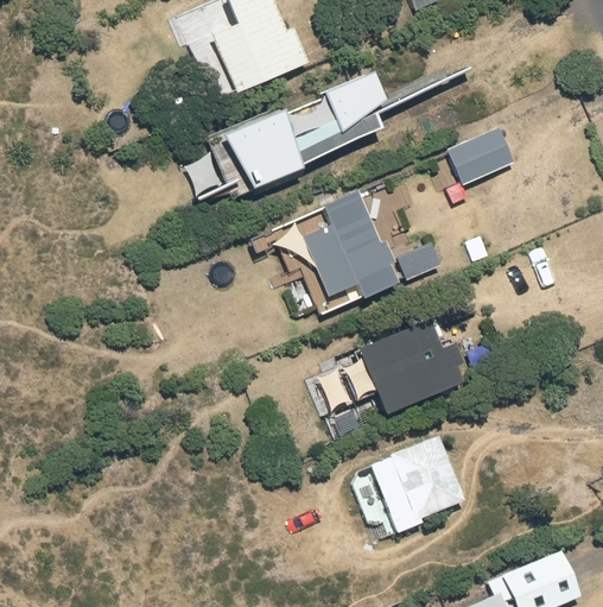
[(286,30),(272,0),(226,0),(236,24),(211,33),(236,92),(308,62),(293,27),(286,30)]
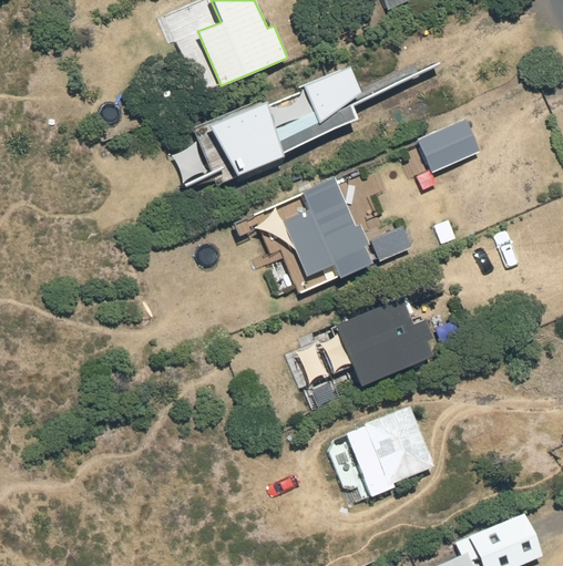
[(384,0),(389,10),(411,0),(384,0)]
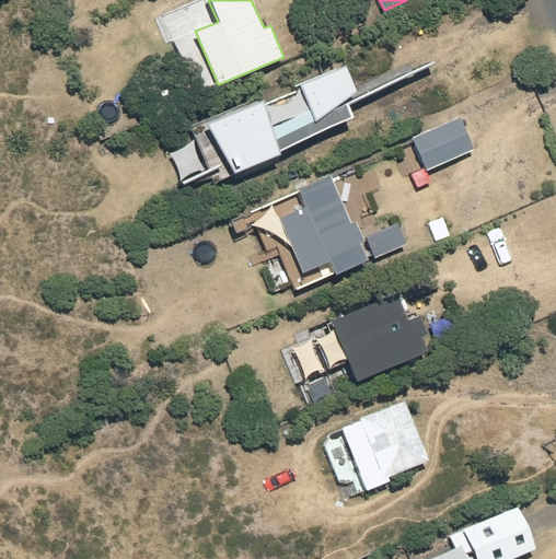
[(277,151),(351,117),(343,100),(355,90),(343,63),(294,85),(298,92),(262,108),(259,99),(192,129),(215,182),(278,155),(277,151)]
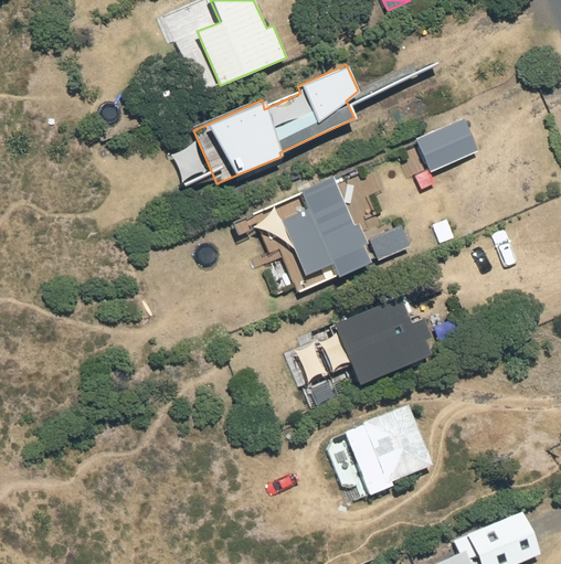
[(464,123),(427,138),(437,162),(474,147),(464,123)]
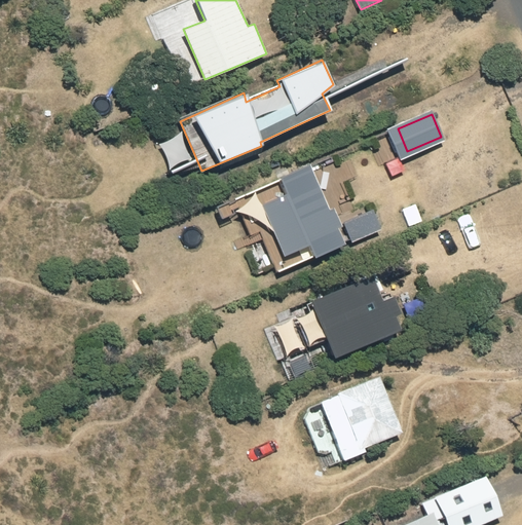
[(344,245),(308,165),(280,178),(286,194),(263,204),(286,256),(308,246),(314,258),(344,245)]
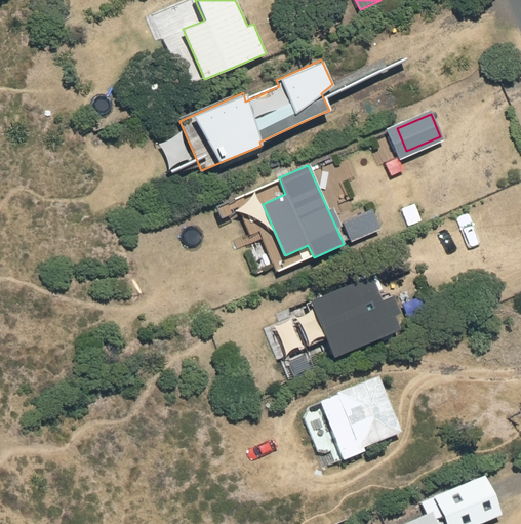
[(333,357),(400,329),(394,315),(400,313),(393,295),(384,299),(374,276),(310,303),(333,357)]
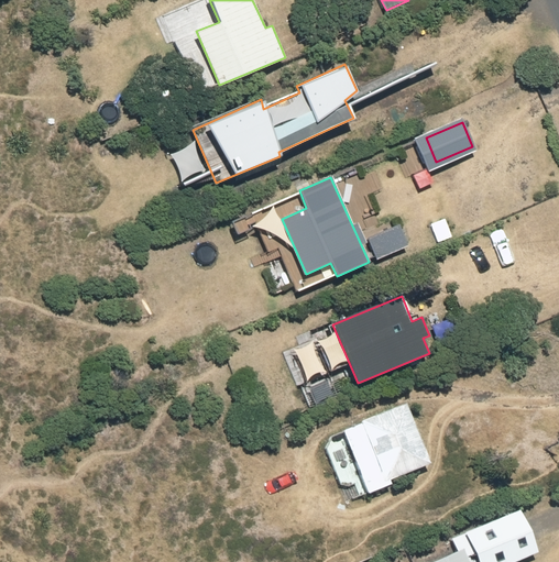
[(431,463),(406,403),(343,428),(370,494),(393,484),(391,480),(431,463)]
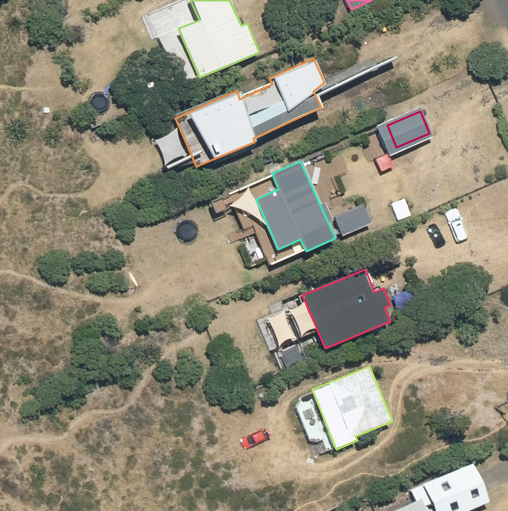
[(473,463),(413,487),(418,501),(396,510),(464,510),(489,501),(473,463)]
